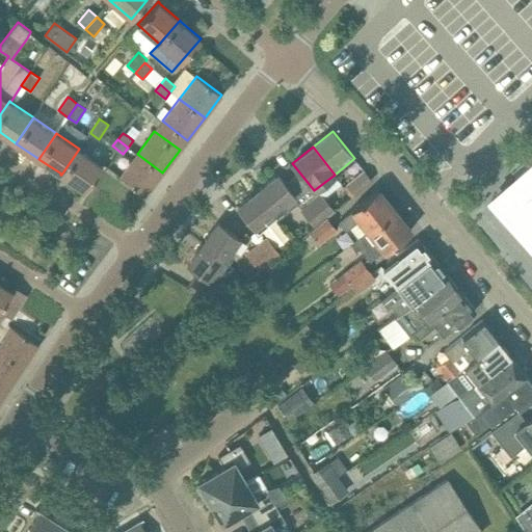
[(79,149),(61,175),(62,175),(84,189),(84,190),(85,191),(102,165),(79,149)]
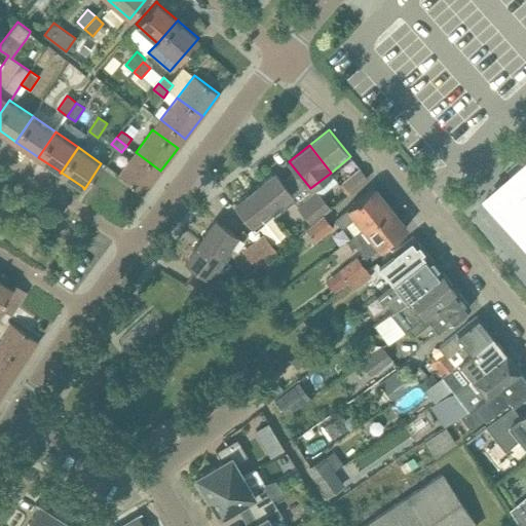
[(144,193),(160,171),(136,152),(119,175),(144,193)]
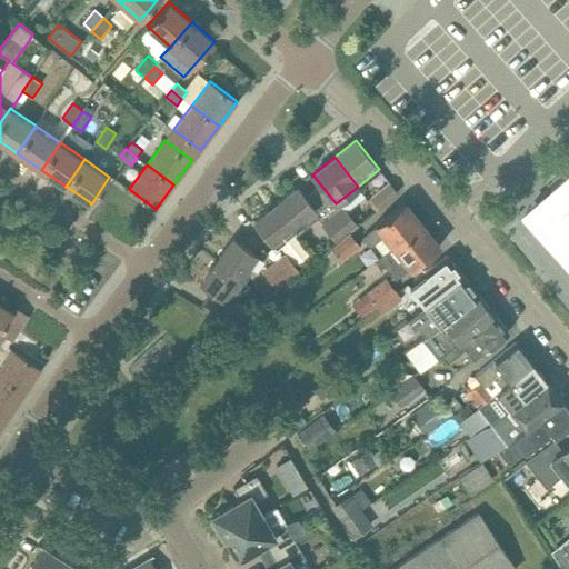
[(568,173),(540,199),(527,210),(538,225),(568,259),(568,173)]
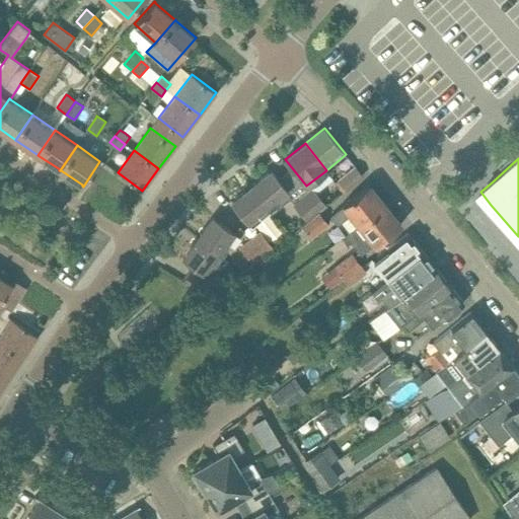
[(363,176),(355,166),(338,180),(346,190),(363,176)]
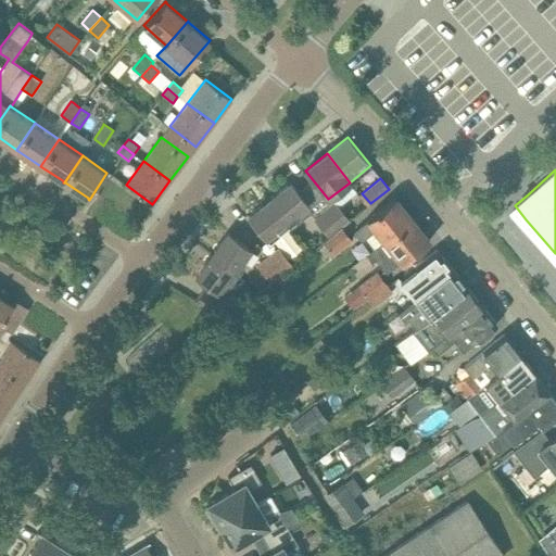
[(290,182),(269,199),(289,224),(292,228),(313,212),(306,205),(307,204),(290,182)]
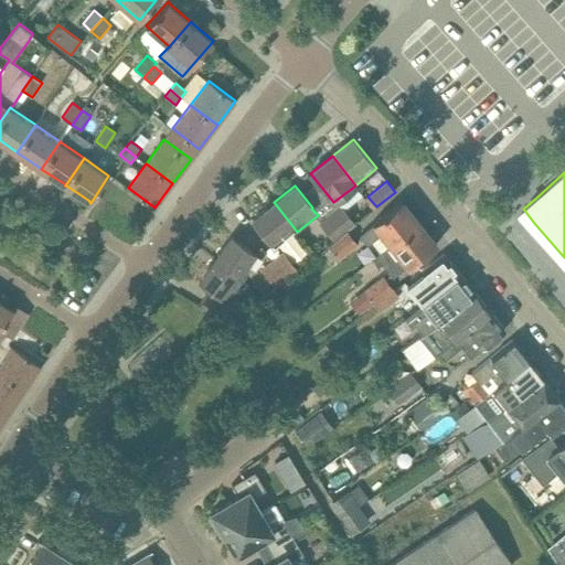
[(371,241),(380,253),(418,221),(401,199),(373,222),(374,223),(360,234),(368,244),(371,241)]
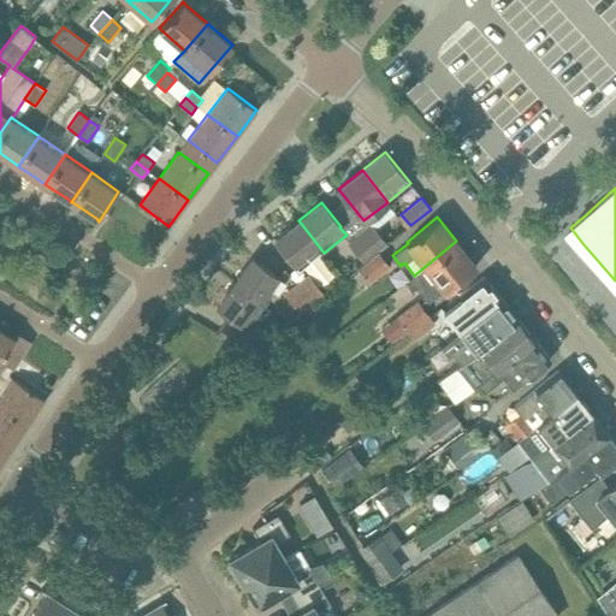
[(309,256),(320,248),(298,220),(274,240),(298,270),(312,260),(309,256)]
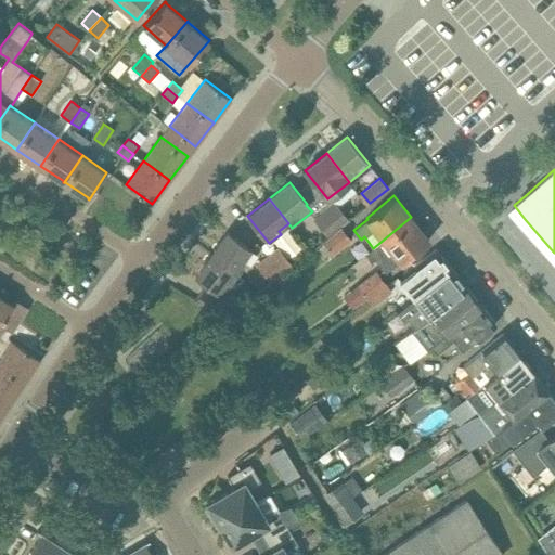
[(326,208),(341,227),(349,220),(334,203),(326,208)]
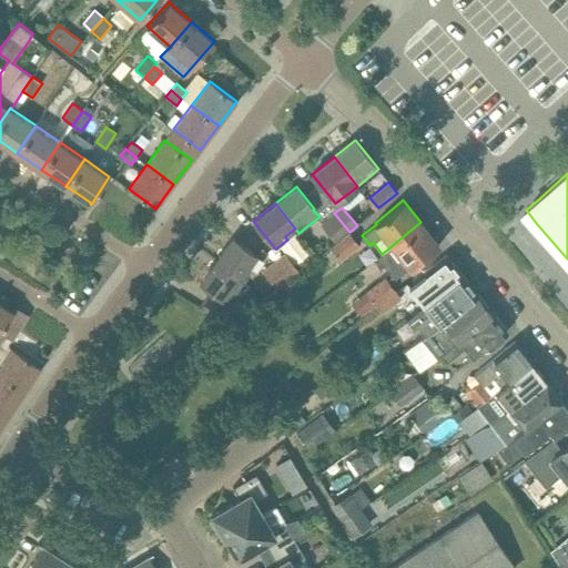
[(336,242),(350,232),(334,213),(322,224),(336,242)]
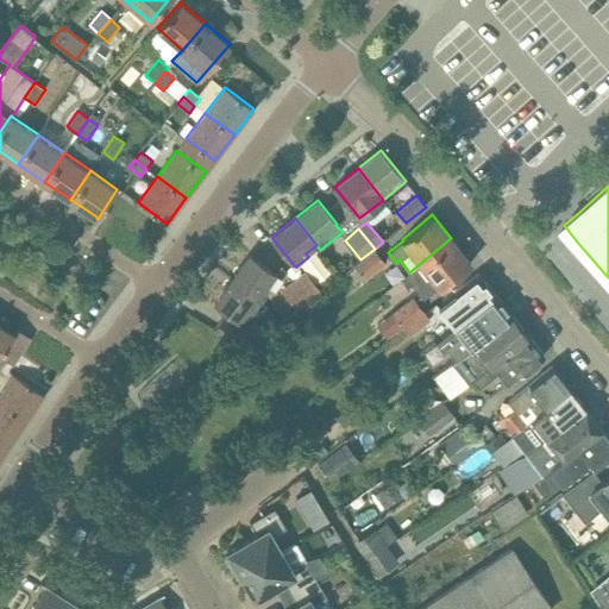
[(451,238),(409,272),(406,275),(424,297),(439,286),(440,288),(471,263),(451,238)]
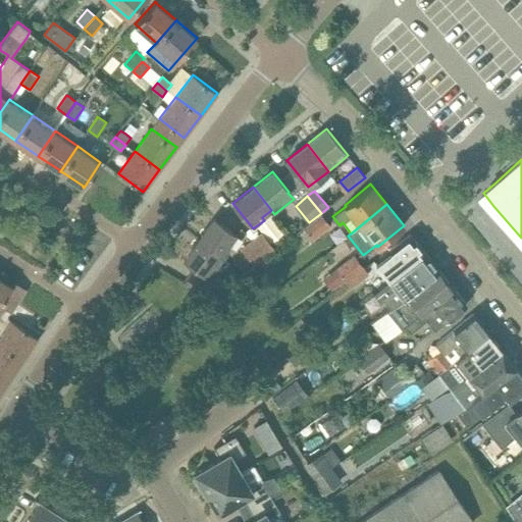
[(321,213),(309,222),(304,227),(312,238),(314,240),(331,226),(321,213)]
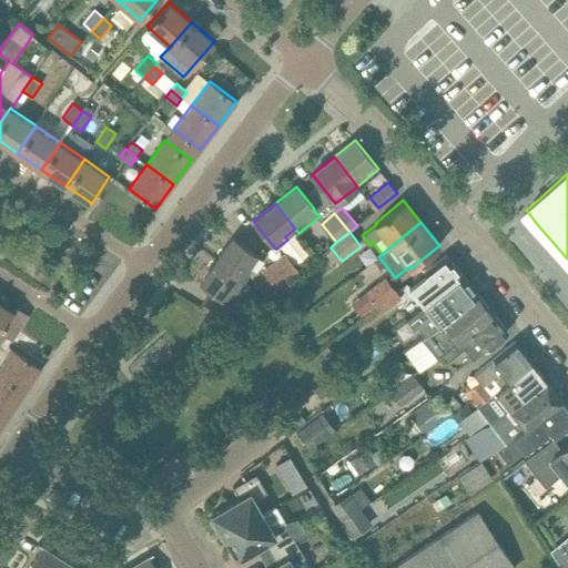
[(233,237),(216,260),(243,279),(250,269),(246,266),(256,254),(251,251),(233,237)]
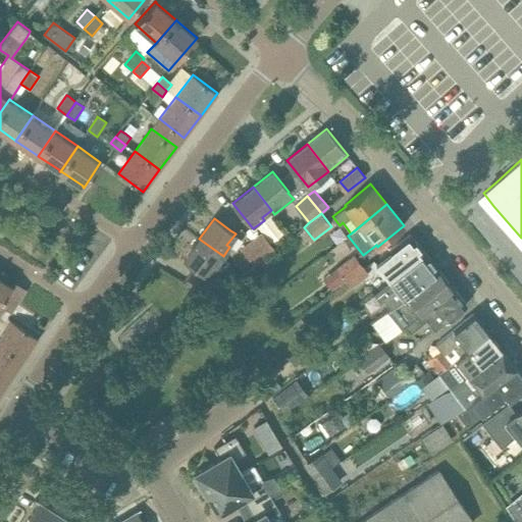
[(261,232),(251,241),(265,258),(275,250),(261,232)]
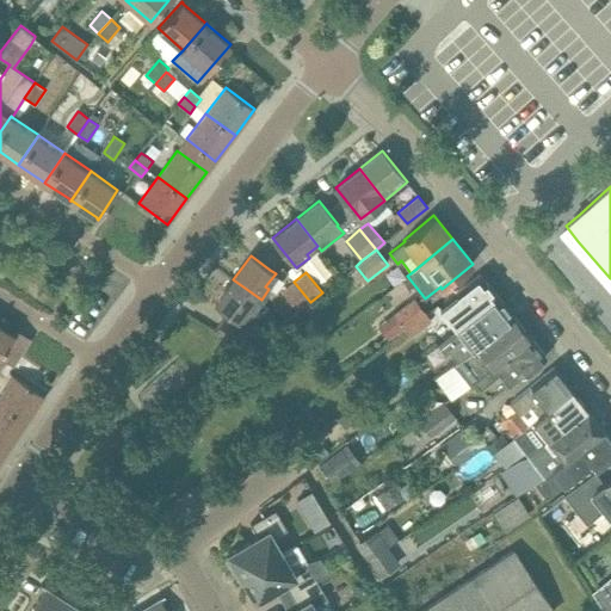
[(455,328),(498,295),(481,275),(439,308),(455,328)]
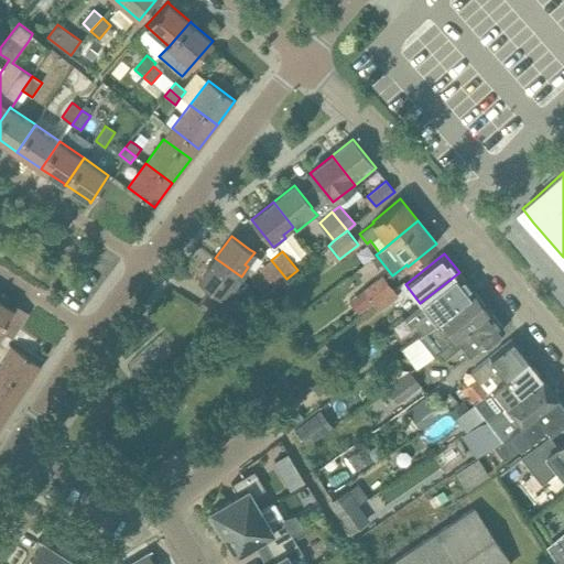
[(234,286),(241,277),(215,258),(198,280),(216,293),(220,295),(230,284),(234,286)]
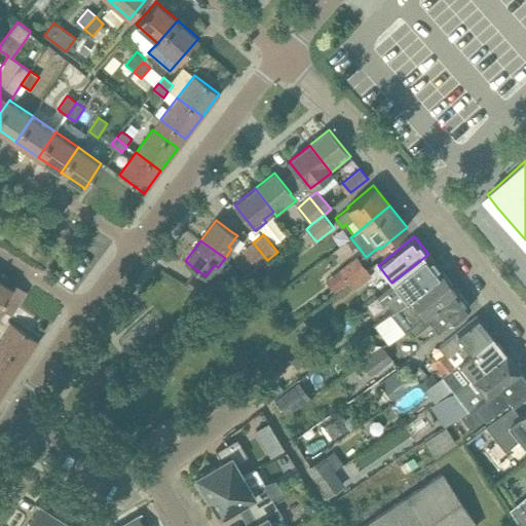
[(267,260),(253,242),(242,251),(257,268),(267,260)]
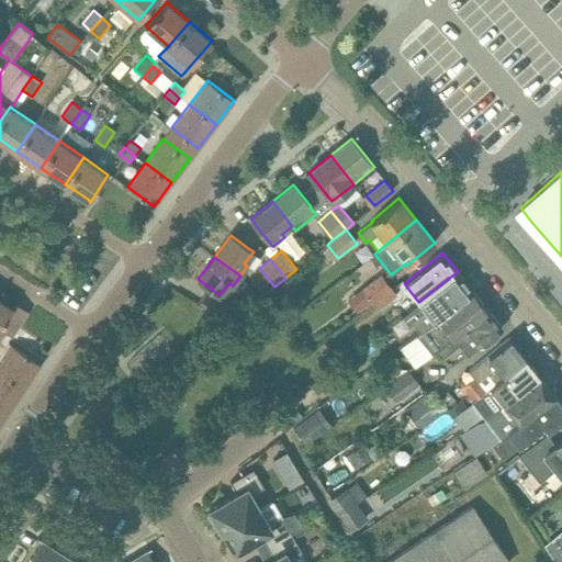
[(473,291),(458,271),(418,302),(419,302),(403,316),(409,325),(413,323),(419,330),(473,291)]
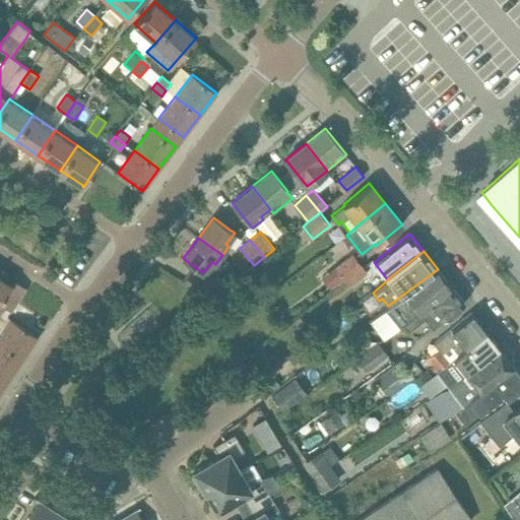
[(342,277),(360,263),(352,253),(334,267),(342,277)]
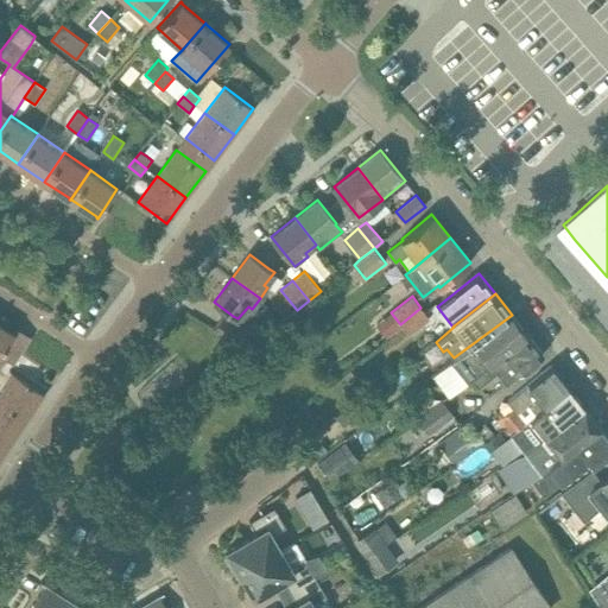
[(430,320),(420,308),(400,324),(409,336),(430,320)]
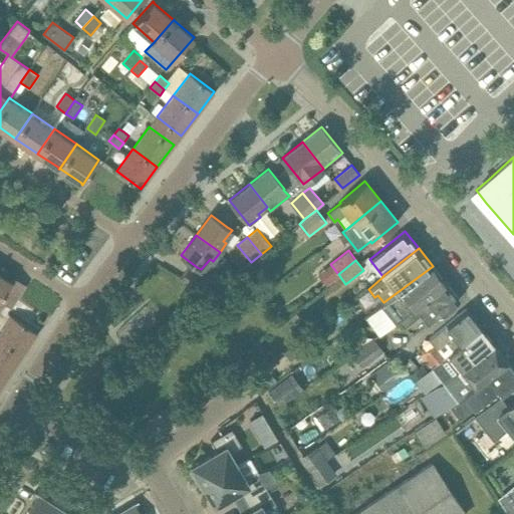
[(180,278),(199,292),(208,280),(188,266),(180,278)]
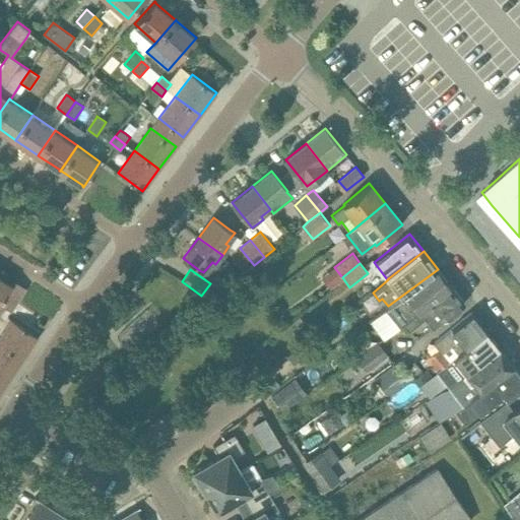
[(382,312),(395,329),(451,286),(438,269),(388,306),(389,307),(382,312)]
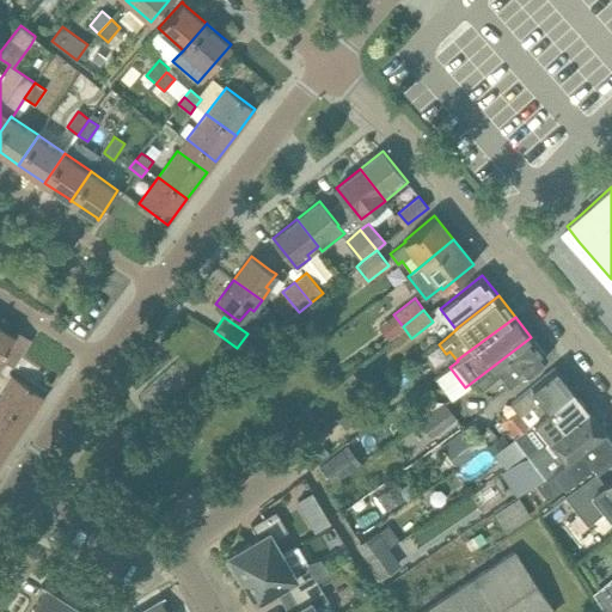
[(0,354),(14,334),(13,332),(12,334),(0,324),(0,354)]
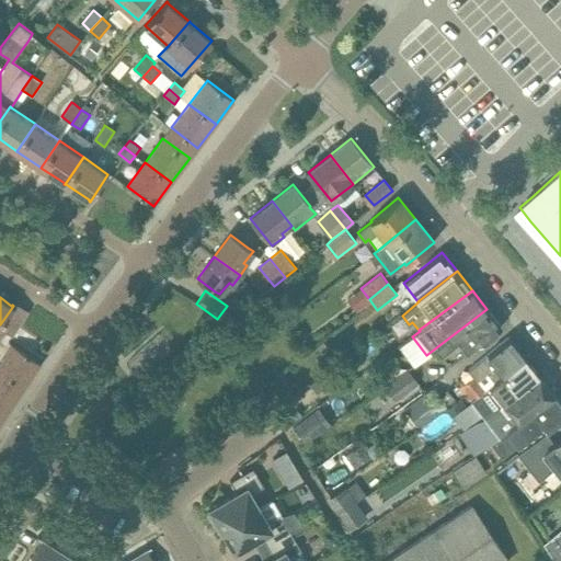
[(487,309),(426,355),(427,356),(435,350),(441,357),(459,343),(467,354),(501,327),(487,309)]
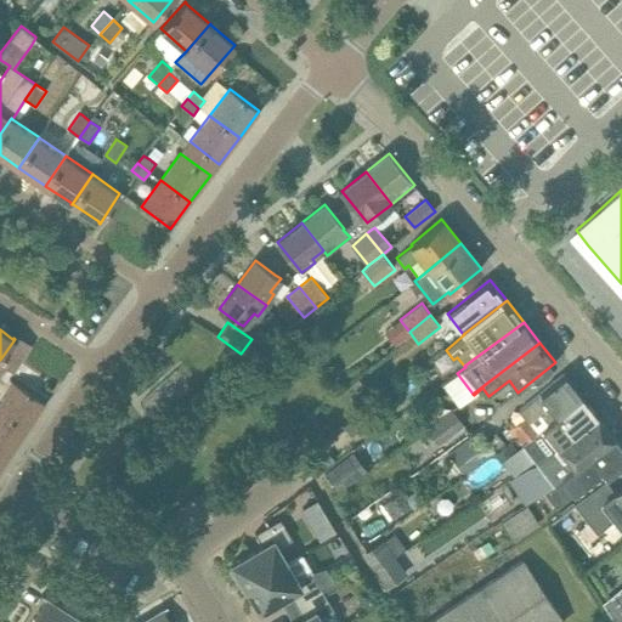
[(521,444),(582,395),(565,374),(519,411),(525,418),(508,430),(520,445),(522,444),(521,444)]
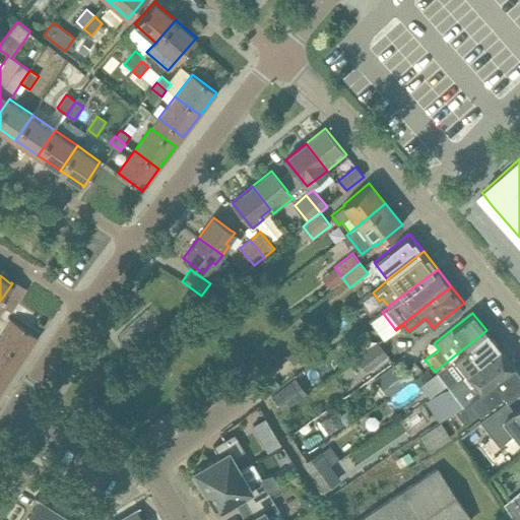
[(296,330),(305,323),(301,317),(291,324),(296,330)]
